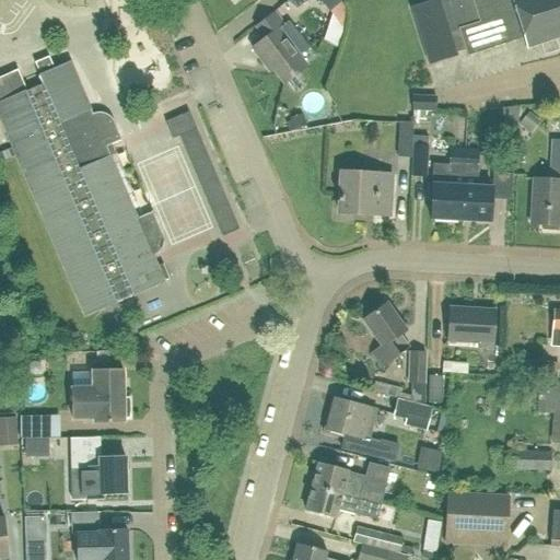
[(341,0),(288,0),(288,1),(294,10),(306,0),(319,0),(342,30),(346,20),(346,13),(346,7),(342,1),(341,0)]
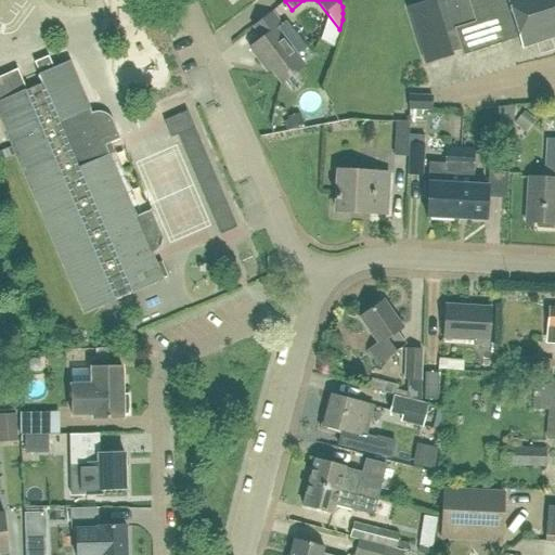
[(554,0),(425,0),(426,1),(407,8),(424,62),(451,54),(450,52),(460,49),(462,55),(517,38),(520,49),(538,43),(540,50),(550,47),(547,40),(554,37),(554,0)]
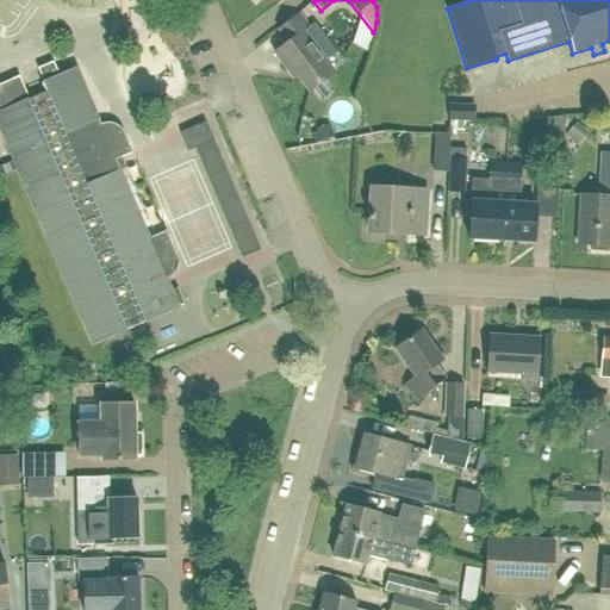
[(298,14),(277,30),(286,42),(272,54),(286,73),(291,68),(309,91),(332,73),(302,31),(307,26),(298,14)]
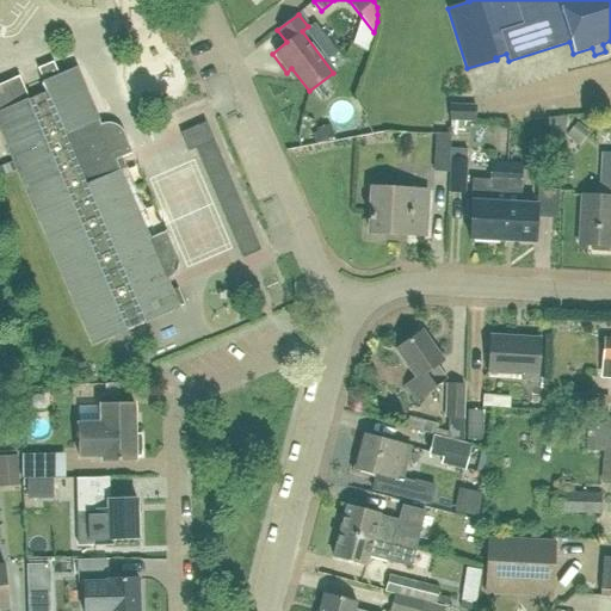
[(97,122),(75,68),(41,82),(44,92),(39,94),(41,98),(0,115),(0,133),(88,345),(176,309),(174,307),(181,304),(174,289),(168,291),(164,281),(180,273),(162,230),(161,232),(162,233),(147,239),(112,158),(128,150),(129,152),(130,150),(113,115),(97,122)]
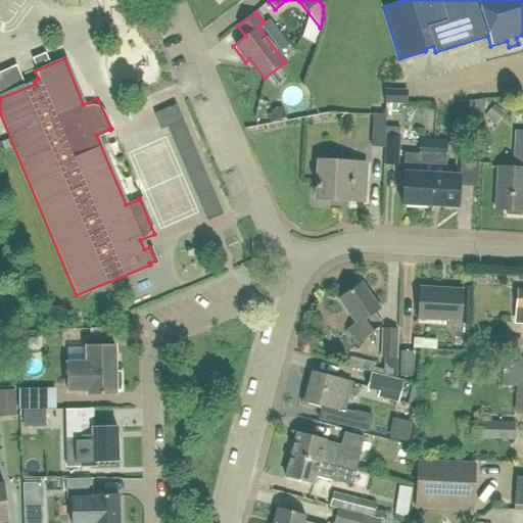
[(384,89),(384,104),(407,105),(408,90),(384,89)]
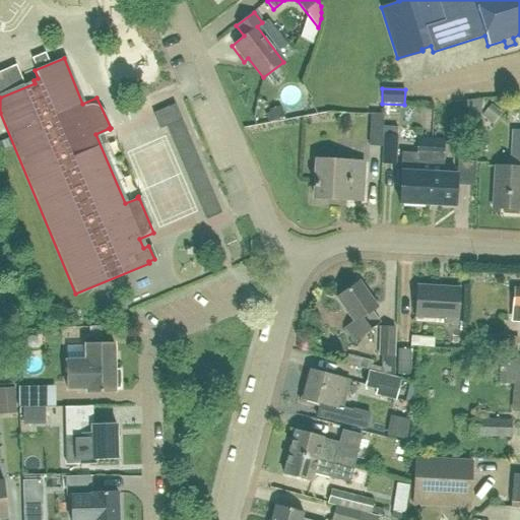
[(480,99),(466,100),(467,115),(480,114),(480,99)]
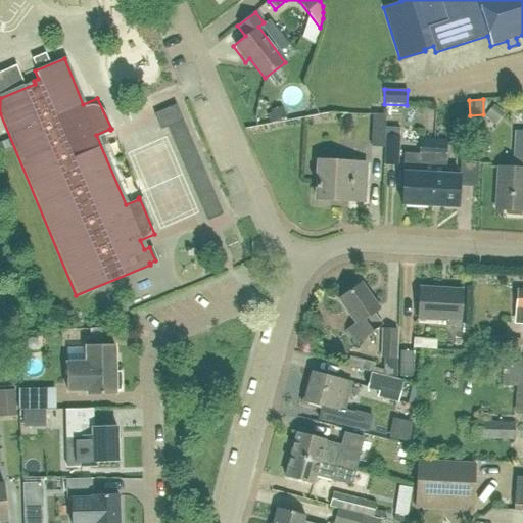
[(153,113),(160,129),(167,127),(182,121),(175,104),(153,113)]
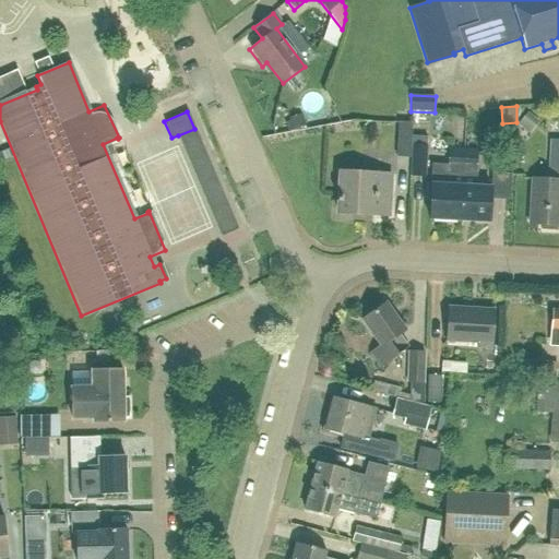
[(527,113),(516,125),(525,132),(535,119),(527,113)]
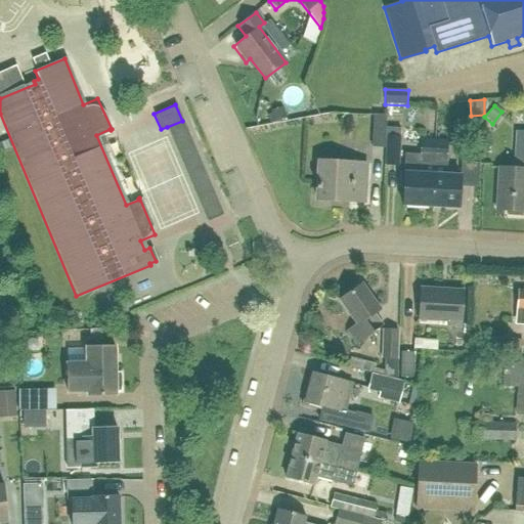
[(385,127),(385,115),(373,115),(370,147),(383,147),(385,127)]
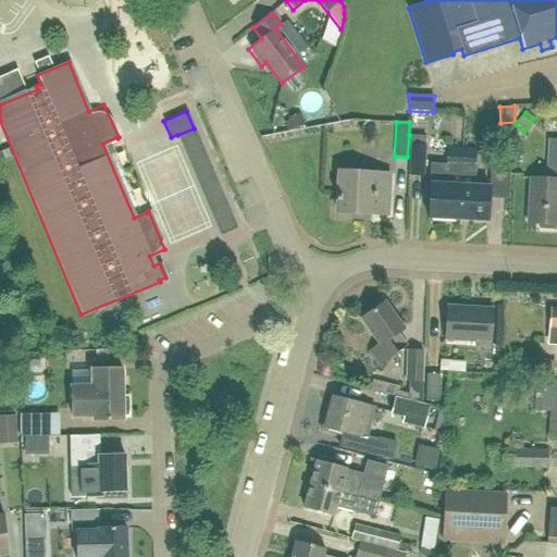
[(425,136),(409,135),(407,157),(408,157),(407,175),(423,176),(425,145),(425,136)]
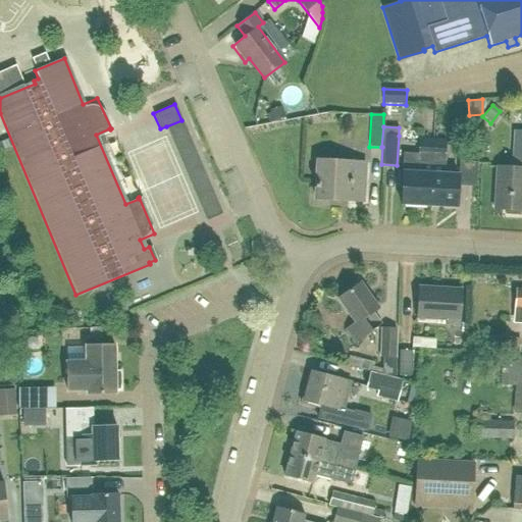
[(403,153),(401,204),(427,206),(429,172),(430,142),(419,142),(418,154),(403,153)]
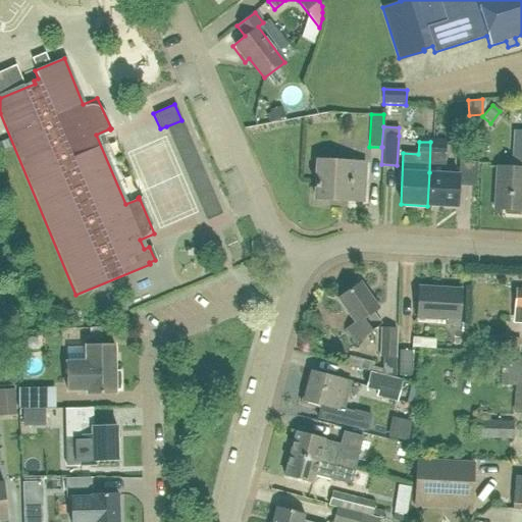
[(429,172),(427,206),(455,207),(457,174),(444,173),(446,143),(430,142),(429,172)]
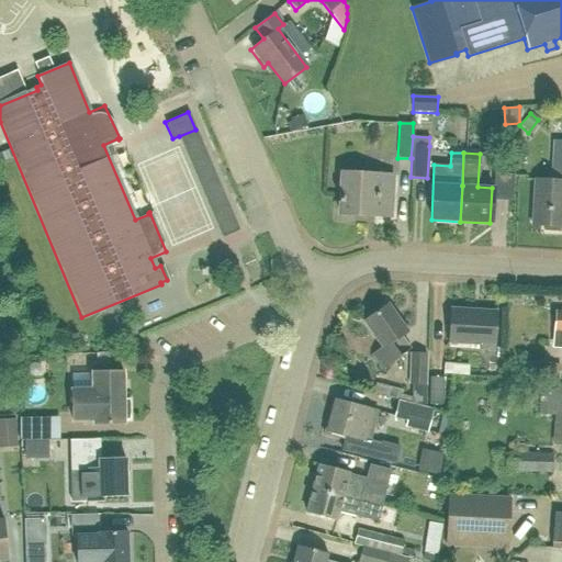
[(389,217),(391,176),(340,173),(338,214),(340,214),(340,211),(372,213),(371,216),(389,217)]
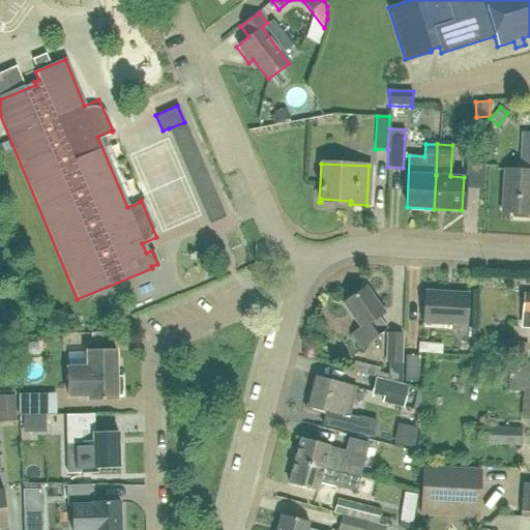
[(529,170),(503,170),(501,213),(511,213),(511,217),(526,218),(526,214),(529,214),(529,170)]
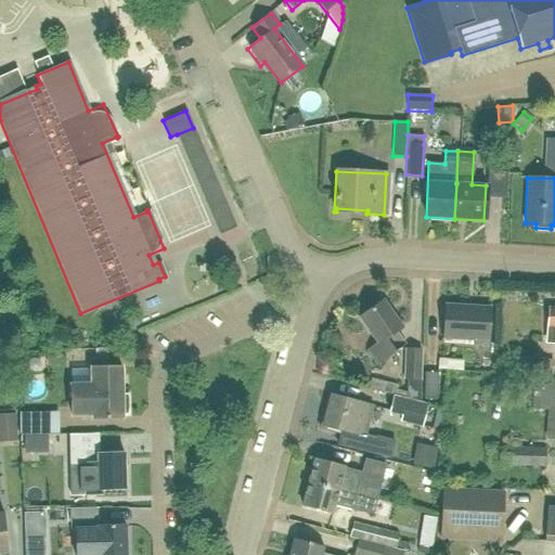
[(359,318),(376,343),(368,350),(377,364),(404,345),(396,332),(400,328),(382,302),(359,318)]
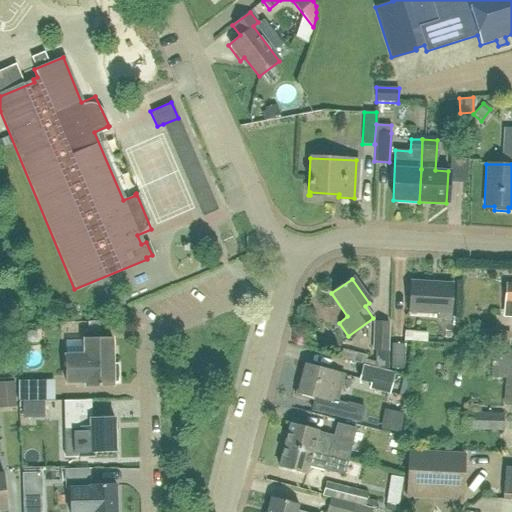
[(437,313),(436,319),(449,320),(451,284),(409,282),(407,312),(437,313)]
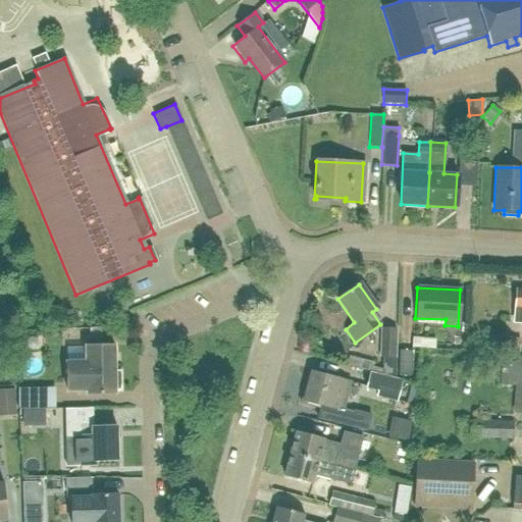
[(516,322),(521,322),(521,289),(515,289),(513,308),(518,308),(516,322)]
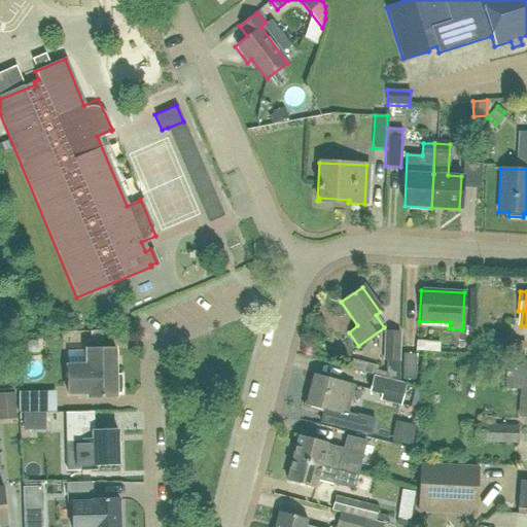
[(5,311),(0,312),(0,325),(9,322),(5,311)]
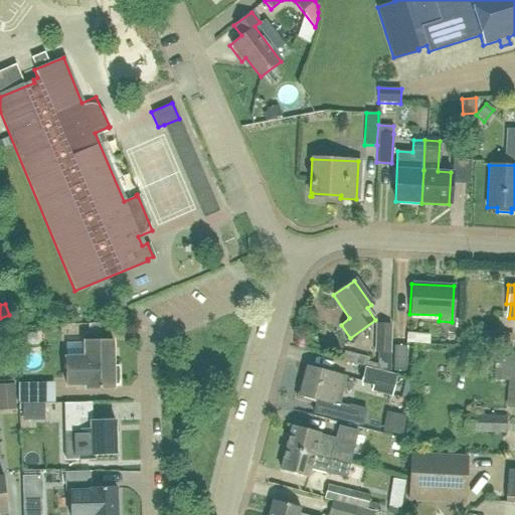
[(366,365),(365,367),(388,373),(389,353),(390,353),(391,324),(374,323),(373,352),(377,352),(376,364),(367,361),(366,365)]
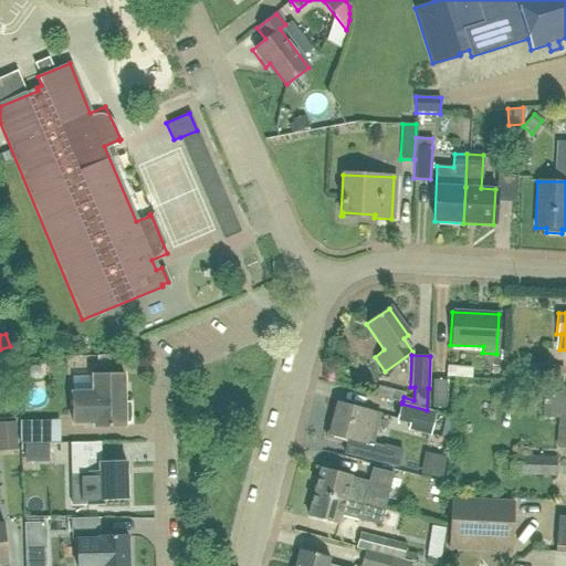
[(447,366),(446,377),(471,379),(472,367),(447,366)]
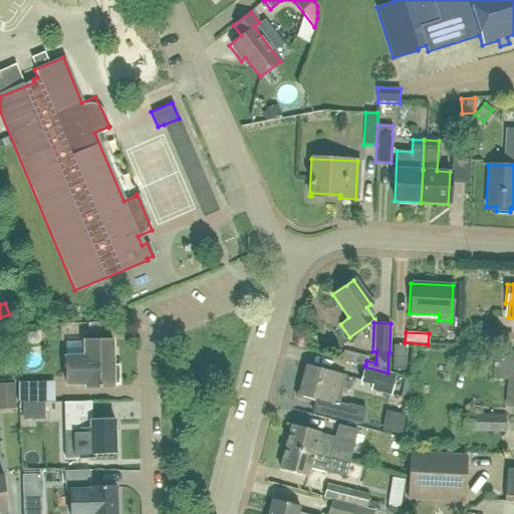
[(116,365),(111,365),(110,340),(82,340),(82,356),(64,356),(65,371),(83,371),(84,387),(111,387),(111,382),(116,382),(116,365)]
